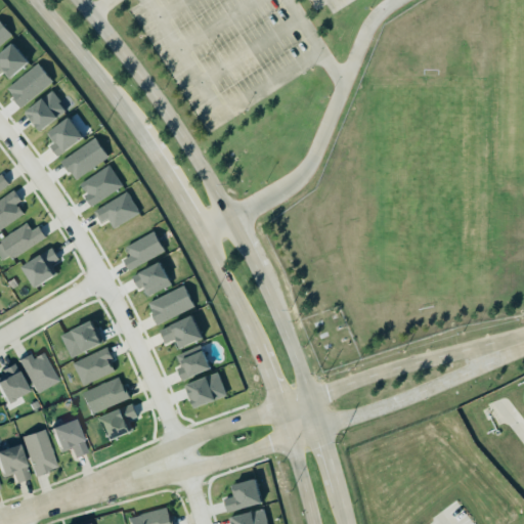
[(0,44),(12,34),(0,20),(0,44)]
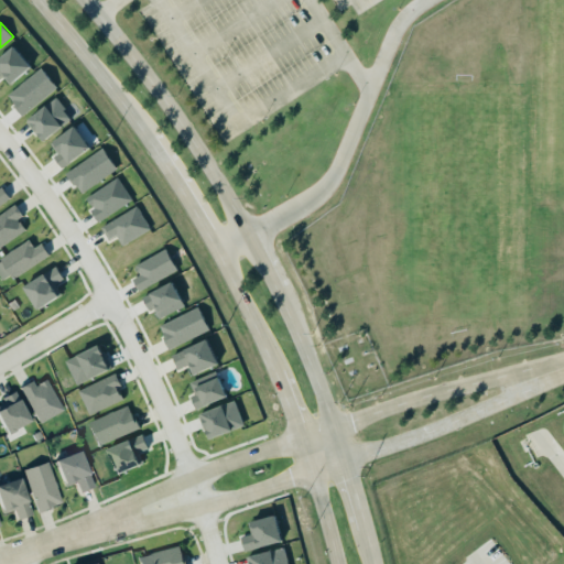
[(9,85),(31,68),(15,46),(0,57),(0,77),(2,76),(9,85)]
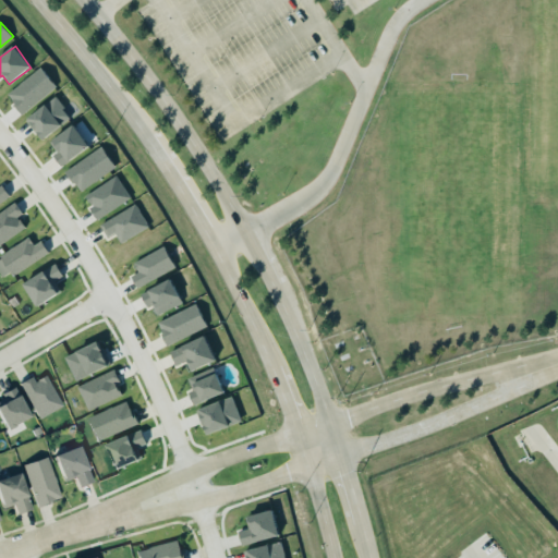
[(57,87),(41,68),(7,94),(22,114),(57,87)]
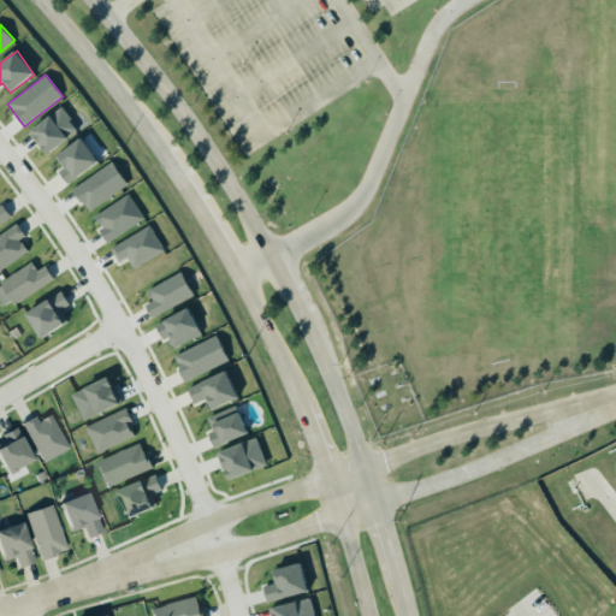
[(43,150),(76,126),(59,102),(27,126),(43,150)]
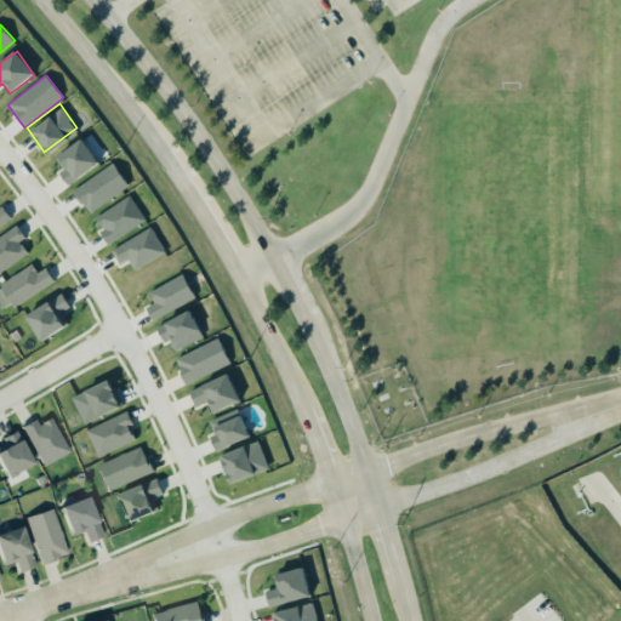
[(55,155),(62,170),(60,171),(66,183),(98,167),(85,140),(55,155)]
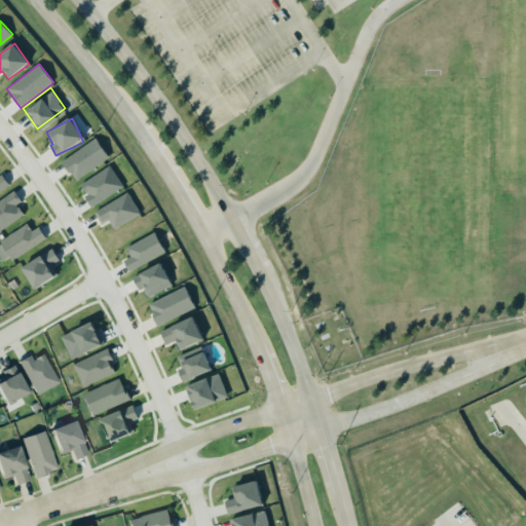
[(74,179),(107,155),(92,135),(58,159),(66,170),(68,168),(74,179)]
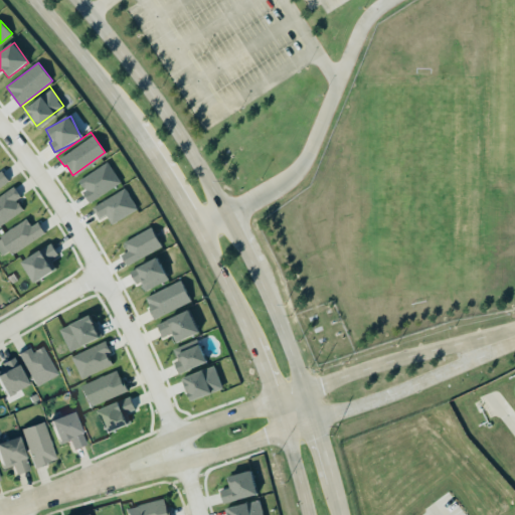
[(121,183),(108,162),(78,180),(86,191),(82,193),(90,203),(121,183)]
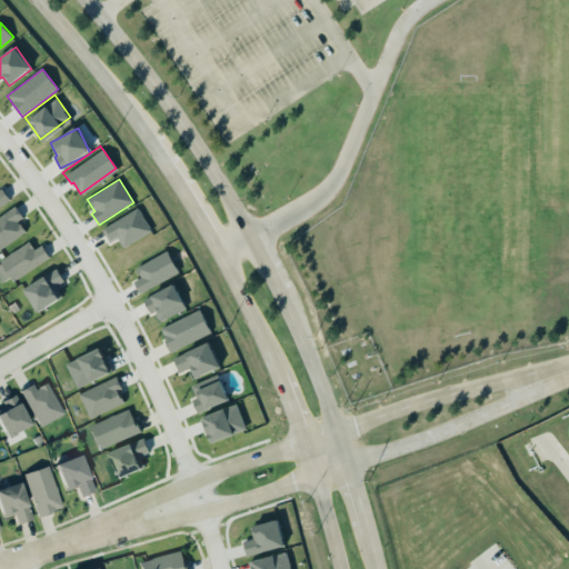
[(0,189),(0,209),(10,203),(2,189),(0,189)]
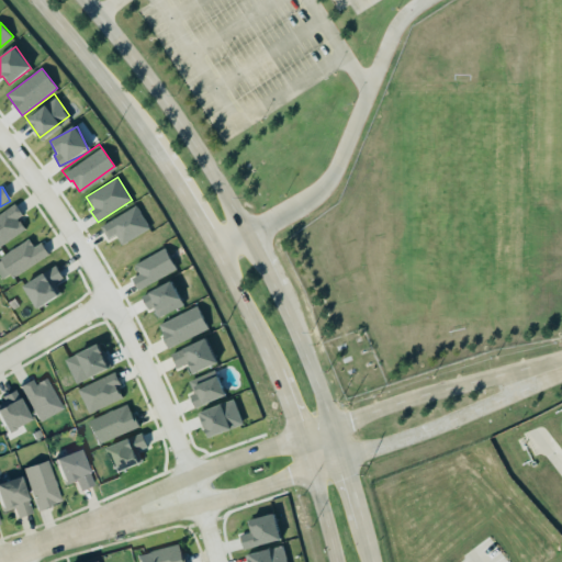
[(0,209),(12,201),(20,212),(17,214),(24,226),(0,242),(0,209)]
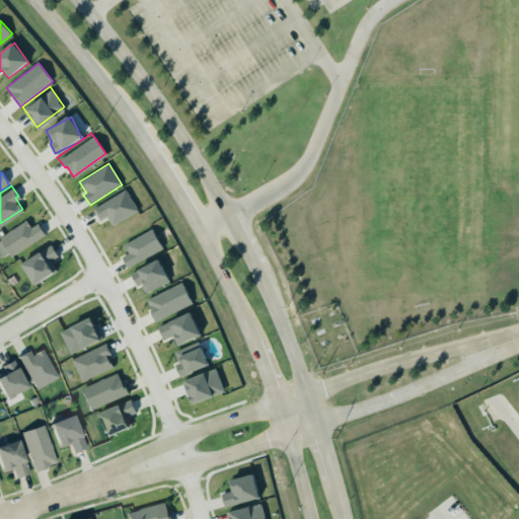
[(90,205),(123,186),(136,208),(110,223),(104,215),(98,218),(90,205)]
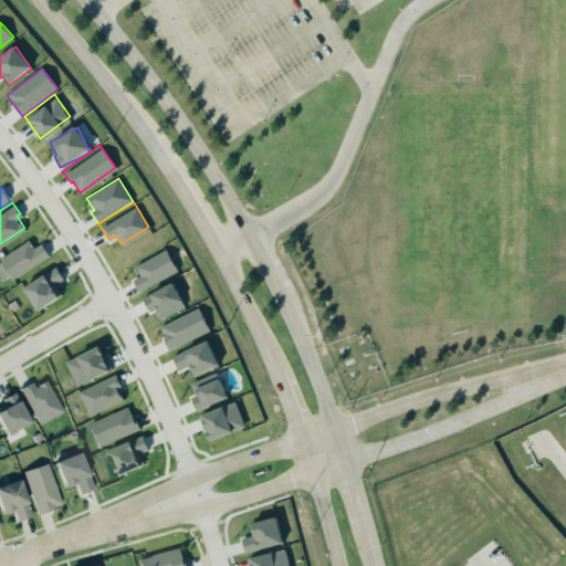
[(0,279),(3,284),(50,257),(42,244),(34,249),(30,242),(0,259),(0,279)]
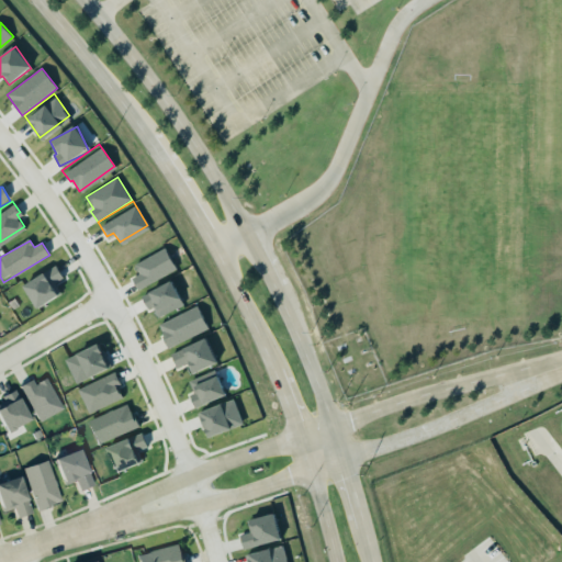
[(177,270),(166,248),(134,265),(139,276),(132,279),(137,290),(177,270)]
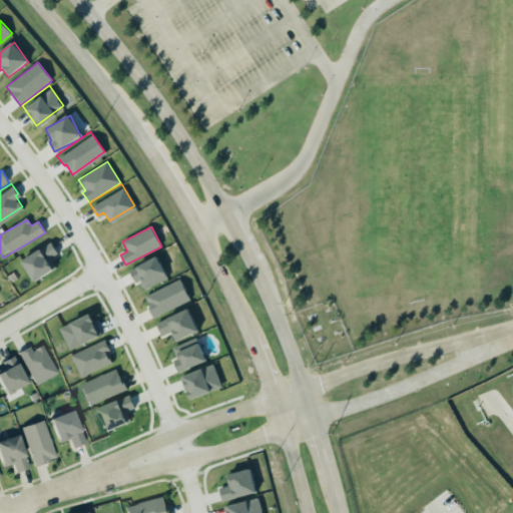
[(56,270),(50,259),(58,254),(52,243),(21,260),(33,282),(56,270)]
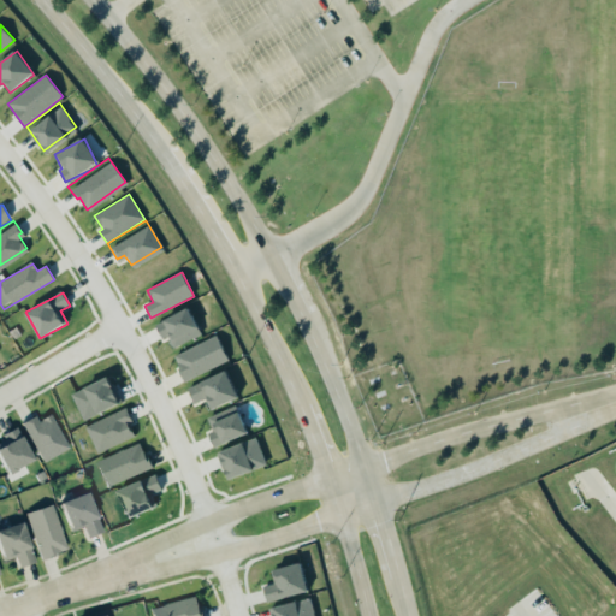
[(154,325),(161,339),(169,337),(173,348),(201,335),(189,308),(154,325)]
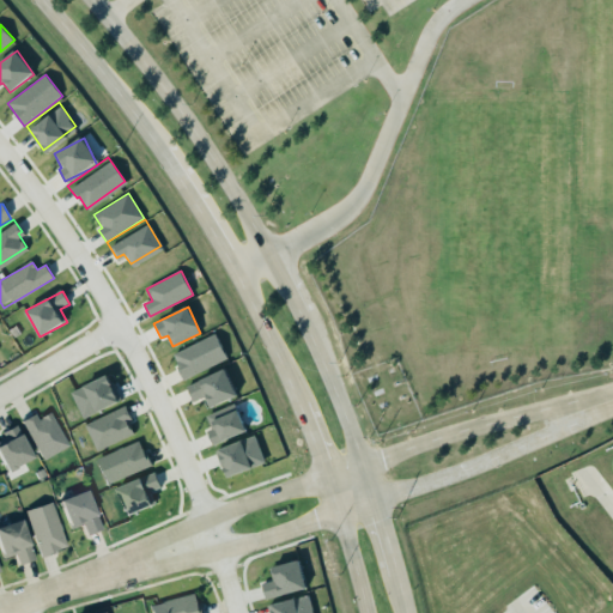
[(226,353),(213,329),(173,351),(177,360),(173,363),(181,377),(226,353)]
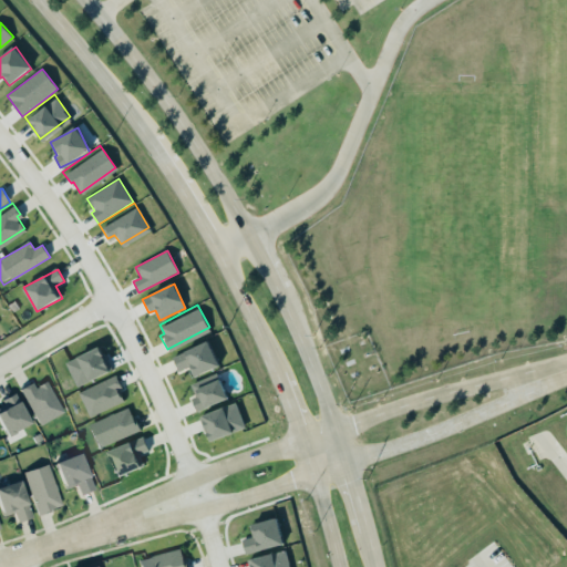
[(173,357),(178,371),(189,367),(194,378),(219,367),(208,341),(173,357)]
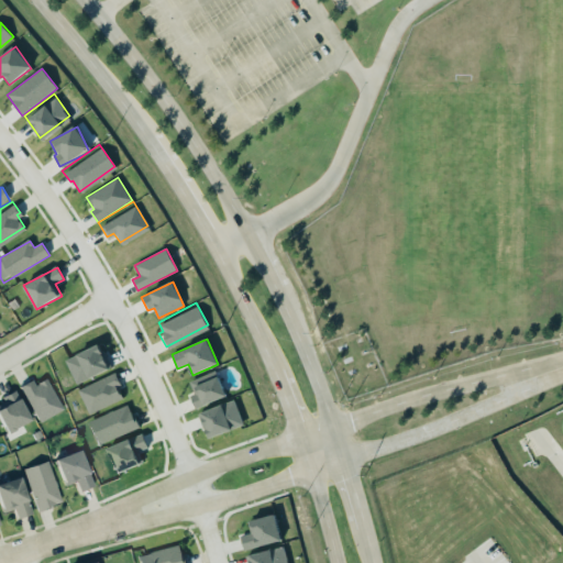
[(65,360),(76,384),(111,368),(100,344),(65,360)]
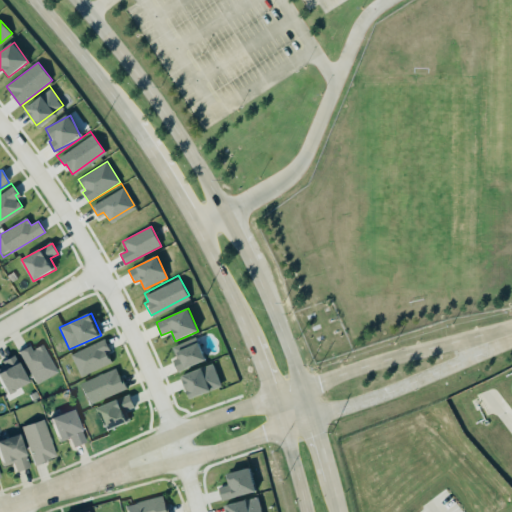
[(71,354),(81,377),(112,363),(107,352),(110,351),(105,339),(71,354)]
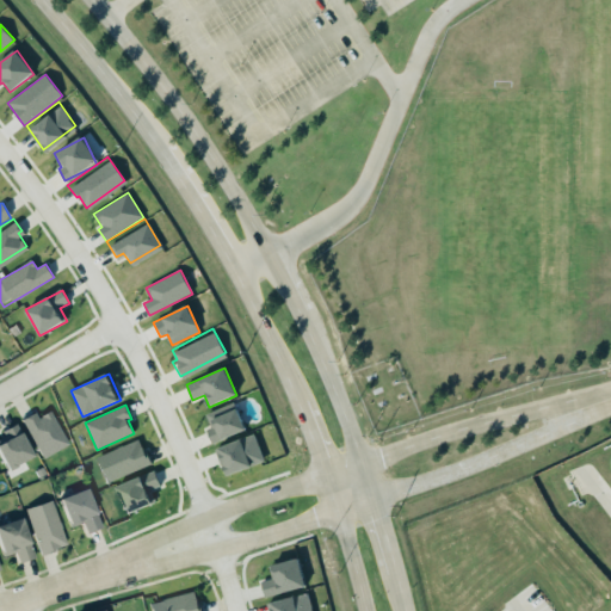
[(211,443),(246,431),(238,409),(222,415),(221,412),(208,417),(211,427),(207,430),(211,443)]
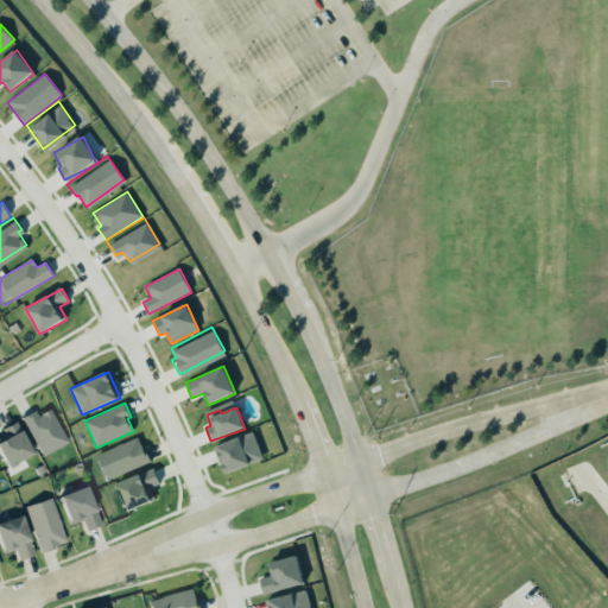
[(21,417),(43,455),(68,441),(50,409),(37,416),(33,410),(21,417)]
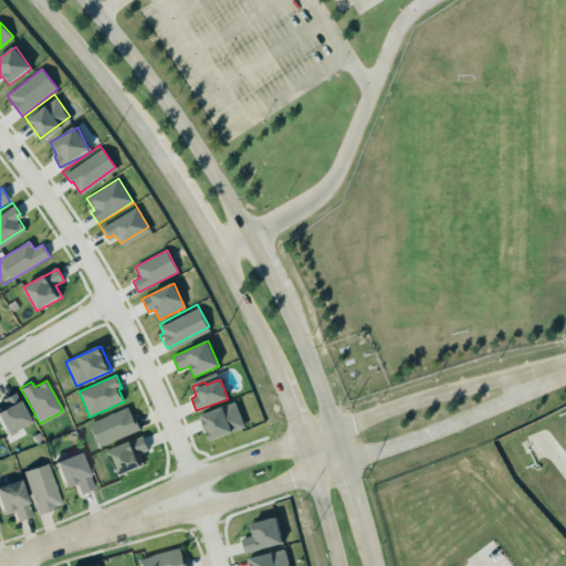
[(0,399),(2,406),(0,406),(0,422),(4,435),(29,425),(16,392),(0,398),(0,399)]
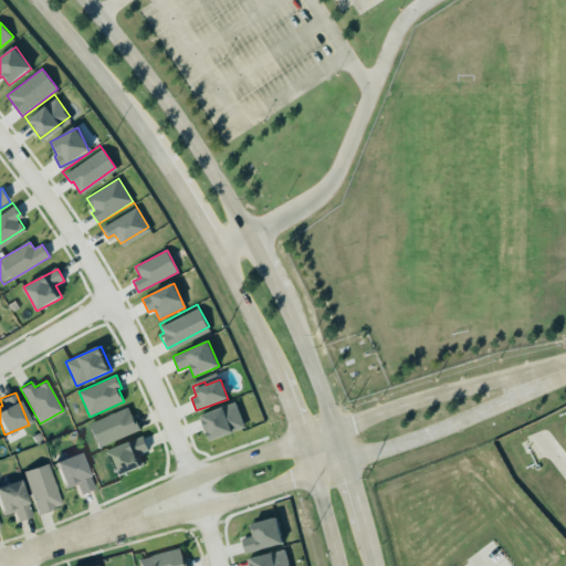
[(210,440),(245,428),(236,402),(201,415),(210,440)]
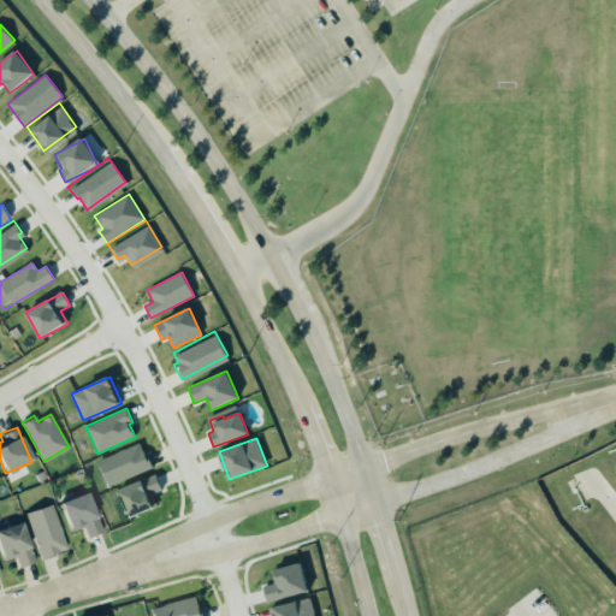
[(96,460),(107,486),(152,469),(141,443),(96,460)]
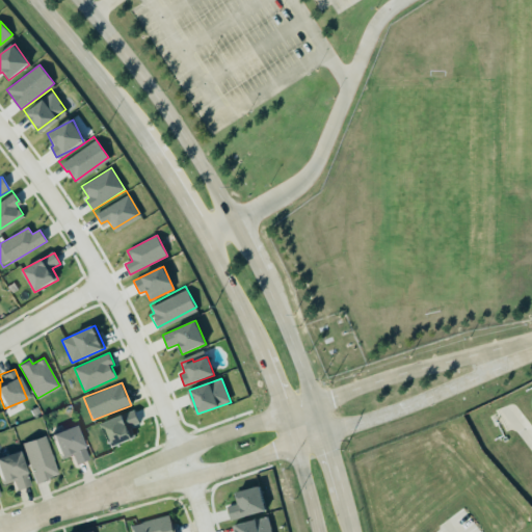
[(97,420),(108,444),(132,433),(128,424),(137,421),(132,407),(122,411),(121,409),(97,420)]
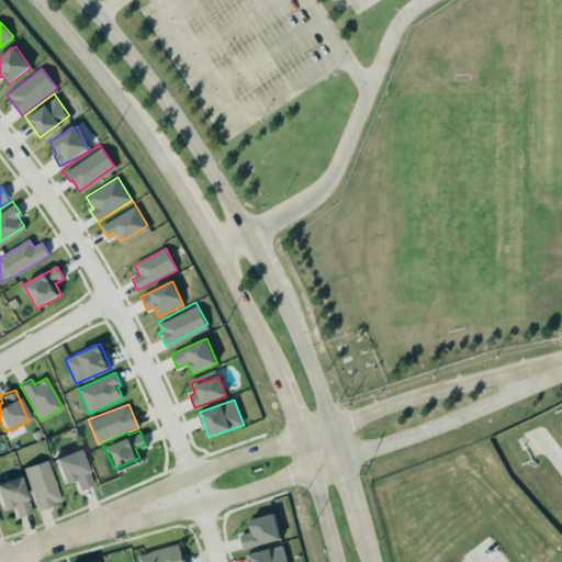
[(78,489),(91,484),(77,448),(53,458),(63,483),(75,479),(78,489)]
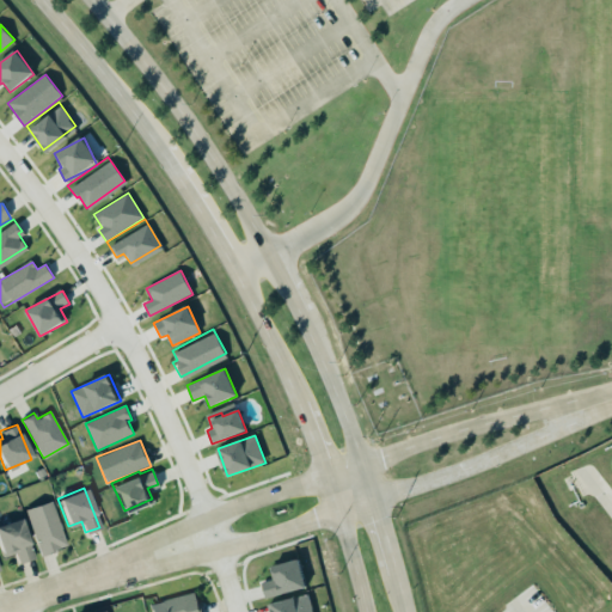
[(22,506),(47,497),(65,542),(38,552),(22,506)]
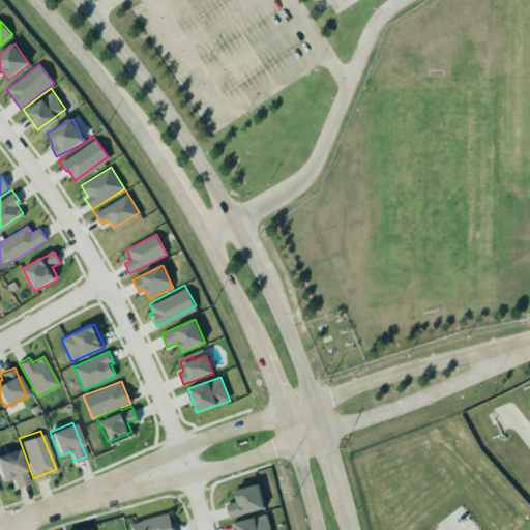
[(0,477),(0,452),(17,447),(29,482),(15,488),(11,477),(1,480),(0,477)]
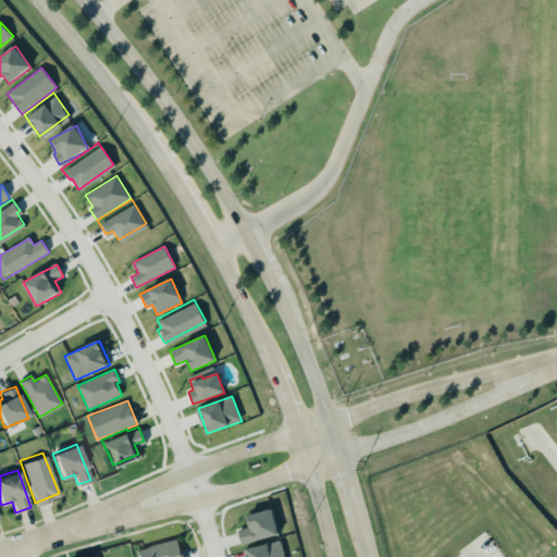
[(242,510),(268,503),(275,529),(252,535),(252,536),(238,541),(235,528),(246,525),(242,510)]
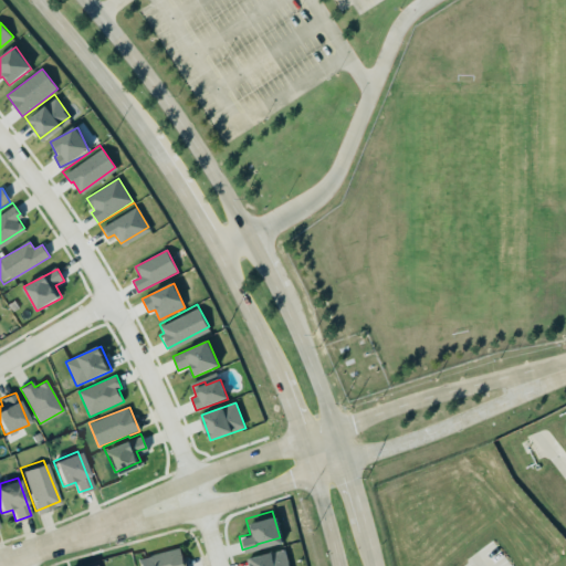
[(138,565),(137,558),(178,547),(181,559),(184,559),(186,565),(138,565)]
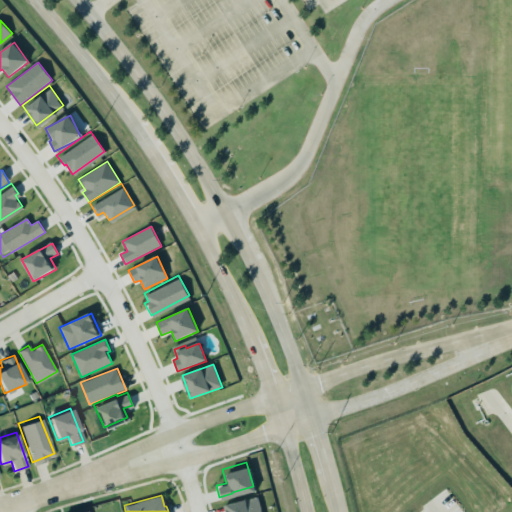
[(226,505),(227,511),(261,511),(258,497),(226,505)]
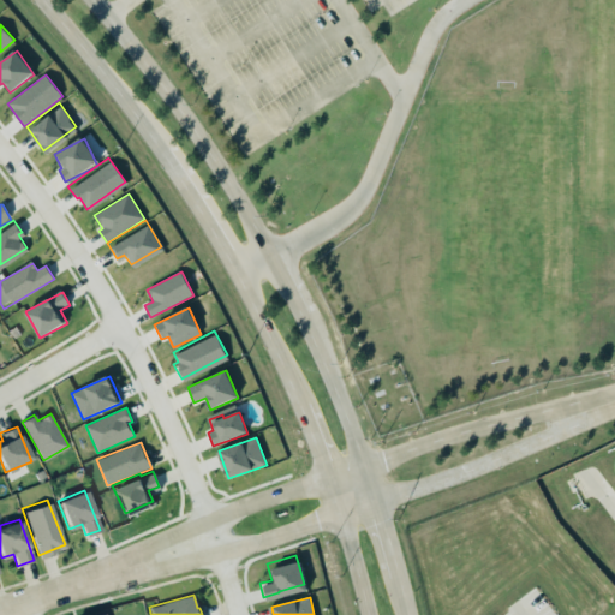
All buildings are outlined.
